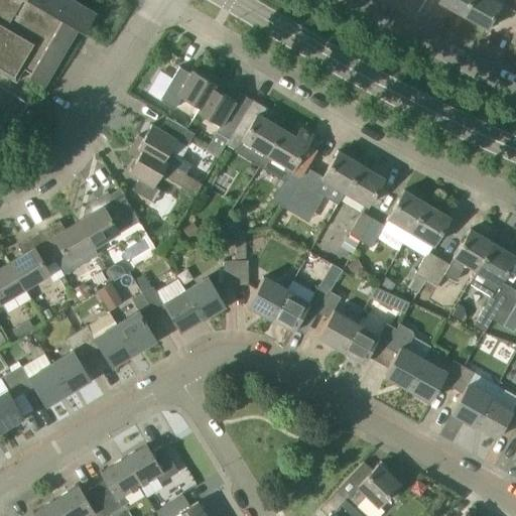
[(101,15),(74,0),(0,0),(0,71),(16,81),(24,68),(30,72),(27,77),(43,86),(78,28),(84,31),(94,14),(99,18),(101,15)]
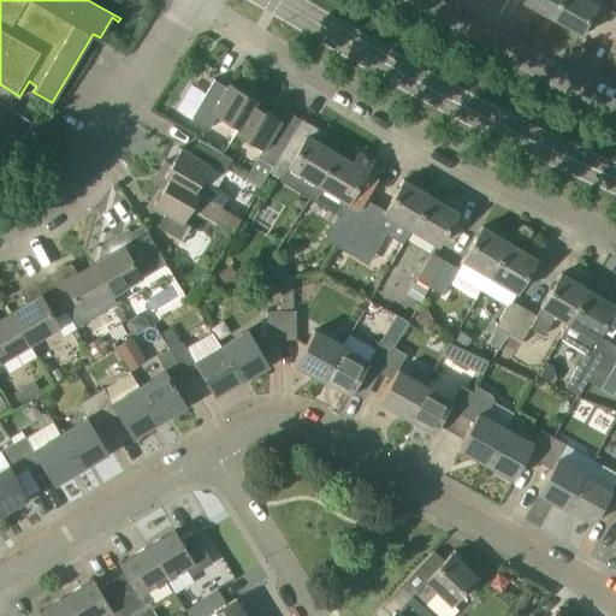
[(555,17),(564,0),(526,0),(526,1),(555,17)]
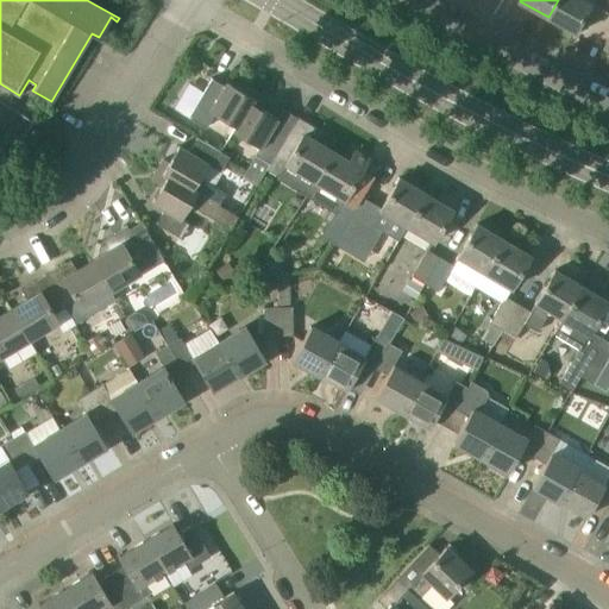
[(606,12),(608,5),(608,0),(558,0),(548,17),(578,33),(594,5),(606,12)]
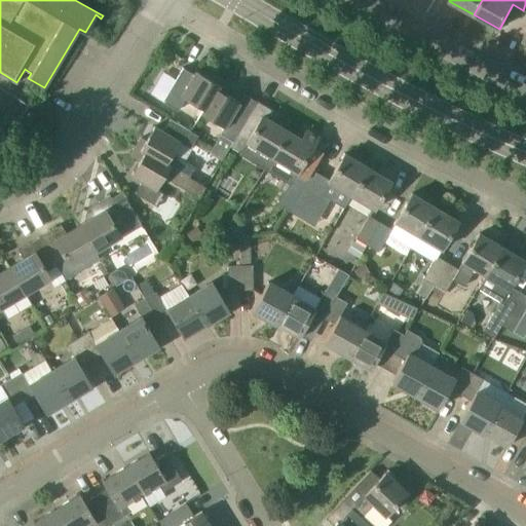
[(203,111),(222,80),(213,75),(210,79),(195,71),(187,86),(176,79),(162,101),(176,108),(182,98),(202,109),(200,113),(200,114),(202,111),(203,111)]
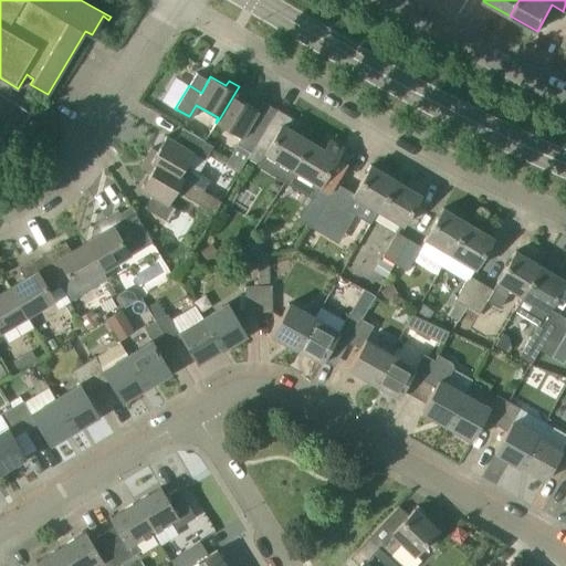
[(250,123),(258,111),(242,102),(248,92),(239,86),(219,119),(218,119),(216,123),(242,138),(238,145),(251,153),(263,130),(250,123)]
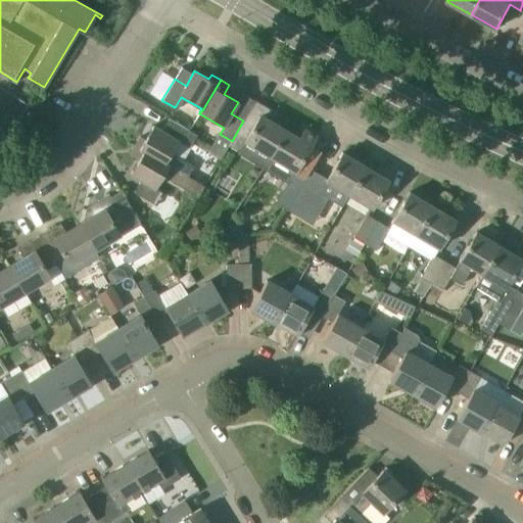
[(270,157),(286,131),(272,122),(277,113),(255,100),(243,121),(232,141),(229,146),(239,151),(244,143),(270,157)]
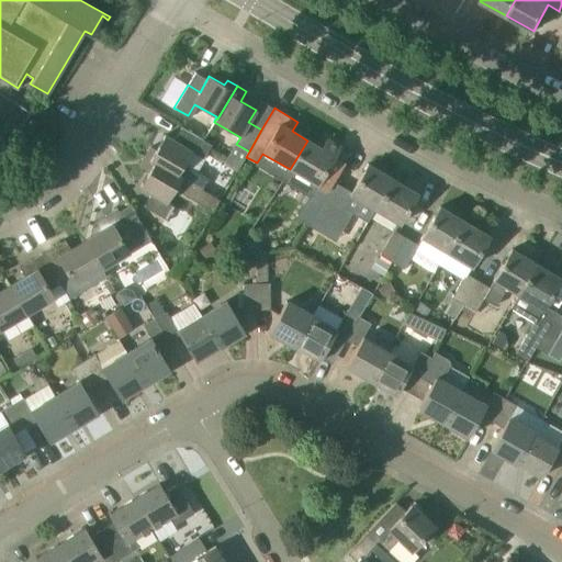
[(208,179),(192,169),(184,165),(193,150),(204,157),(212,145),(181,127),(172,141),(165,135),(156,150),(150,147),(145,156),(179,176),(201,189),(208,179)]
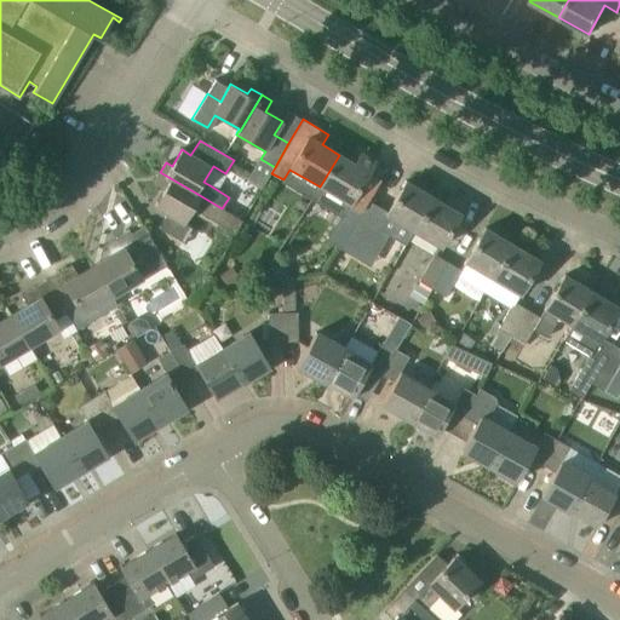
[(366,202),(386,170),(361,154),(354,164),(339,155),(320,187),(313,200),(343,217),(346,211),(357,218),(366,204),(366,202)]
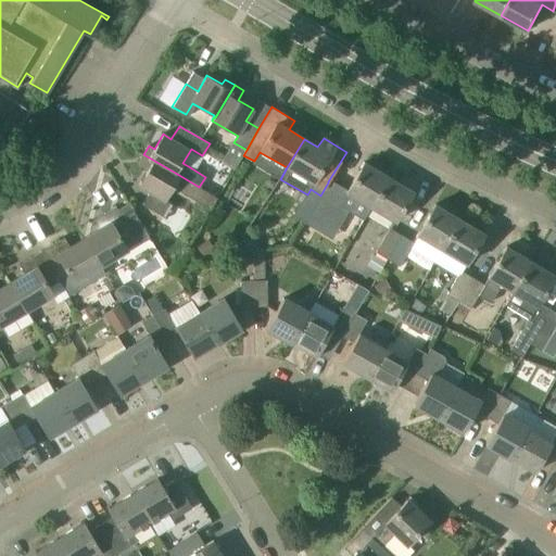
[(216,198),(199,187),(177,174),(143,154),(138,164),(147,171),(138,185),(150,192),(142,204),(165,218),(173,205),(165,200),(173,187),(210,210),(216,198)]
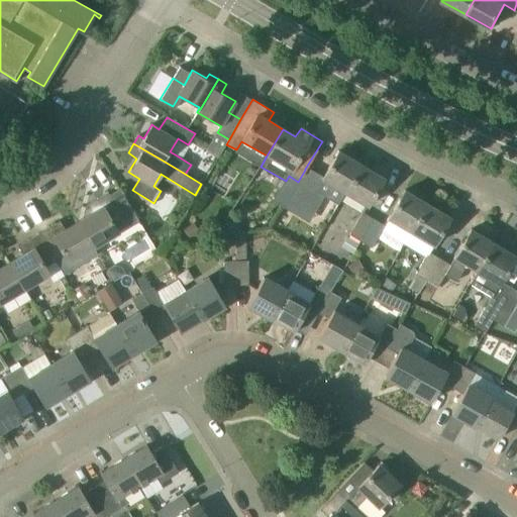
[(344,194),(362,165),(338,151),(322,180),(305,170),(298,182),(299,182),(284,207),(309,222),(324,196),(336,203),(342,193),(344,194)]
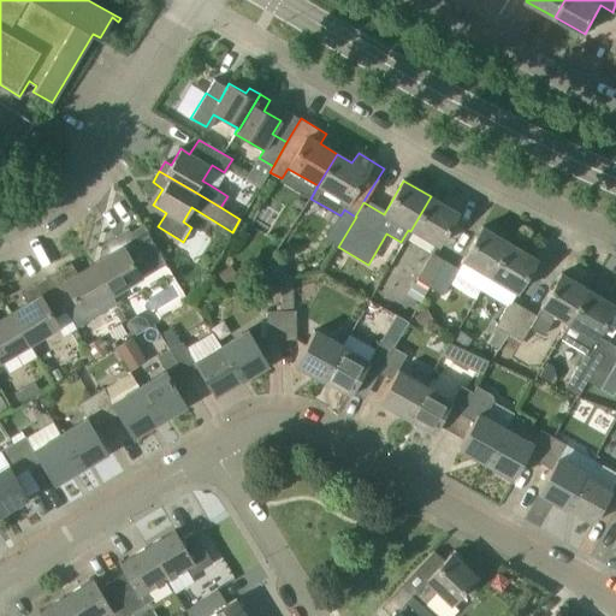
[(438,247),(445,232),(457,212),(431,196),(410,231),(438,247)]
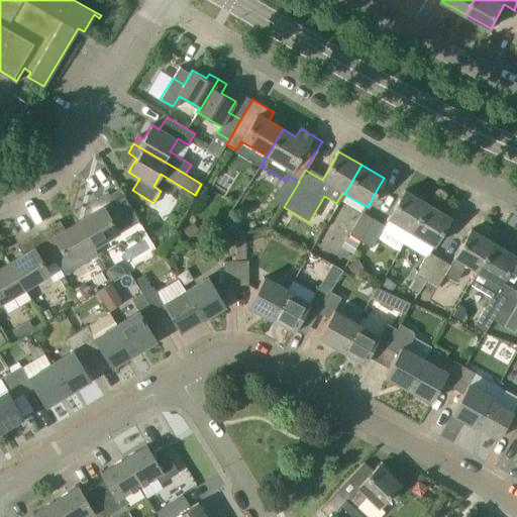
[(119,231),(127,226),(138,219),(120,189),(109,195),(107,192),(86,204),(92,213),(78,221),(94,249),(120,233),(119,231)]
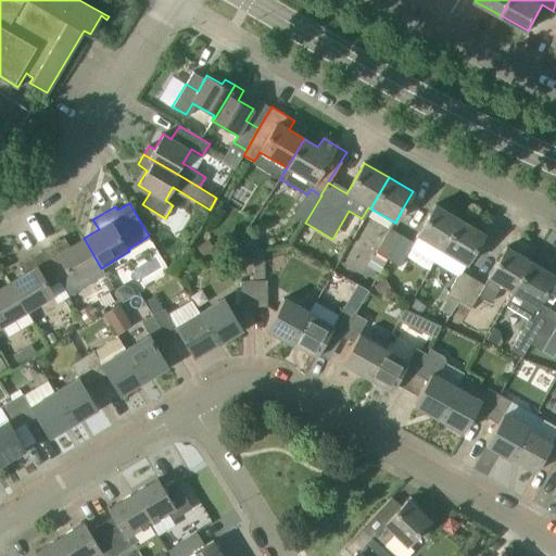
[(411,248),(434,262),(459,218),(434,204),(417,235),(418,236),(411,248)]
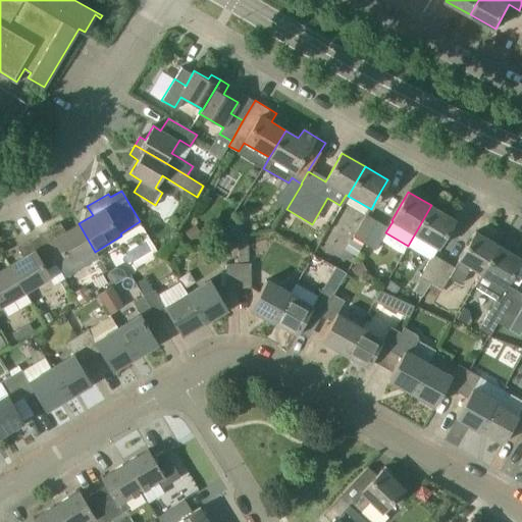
[(430,259),(420,276),(430,283),(444,261),(433,255),(445,237),(455,219),(431,205),(408,246),(430,259)]
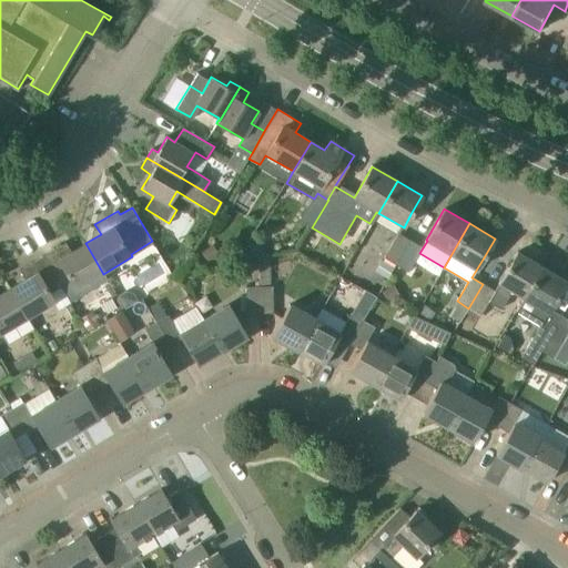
[(304,242),(316,250),(322,240),(311,233),(304,242)]
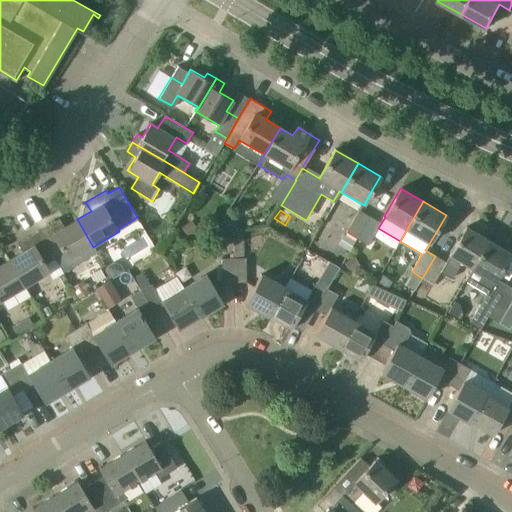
[(357,238),(369,217),(359,211),(346,232),(357,238)]
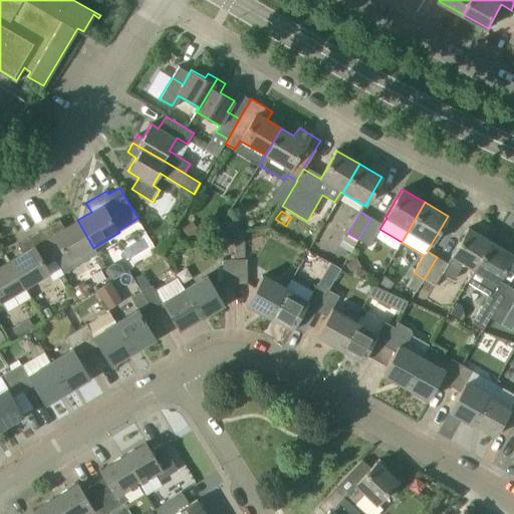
[(370,218),(358,239),(368,246),(381,224),(370,218)]
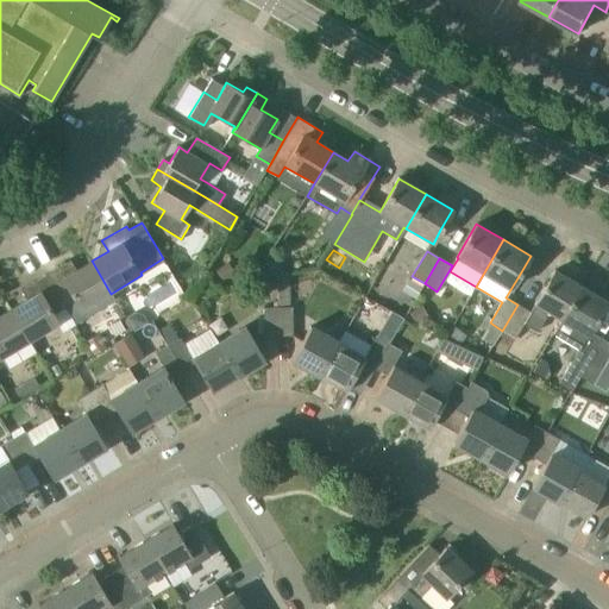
[(280,269),(270,259),(261,270),(270,280),(280,269)]
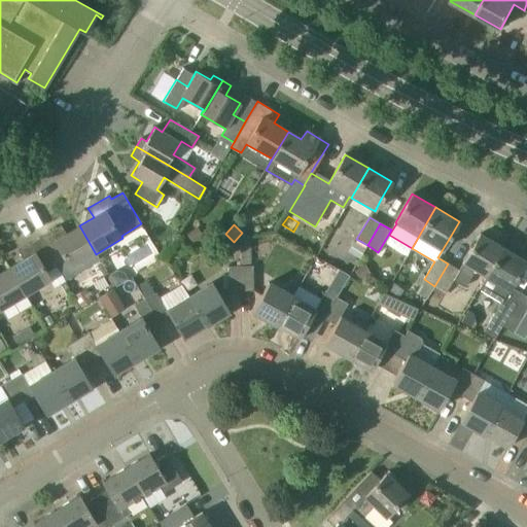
[(96,254),(79,225),(66,234),(61,225),(39,238),(59,271),(68,265),(71,269),(96,254)]
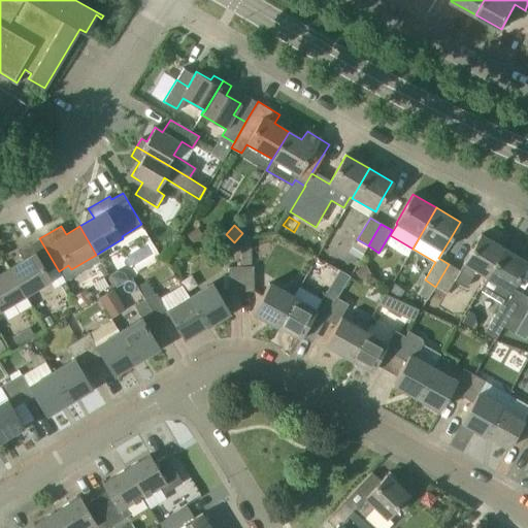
[(194,245),(204,237),(197,228),(187,235),(194,245)]
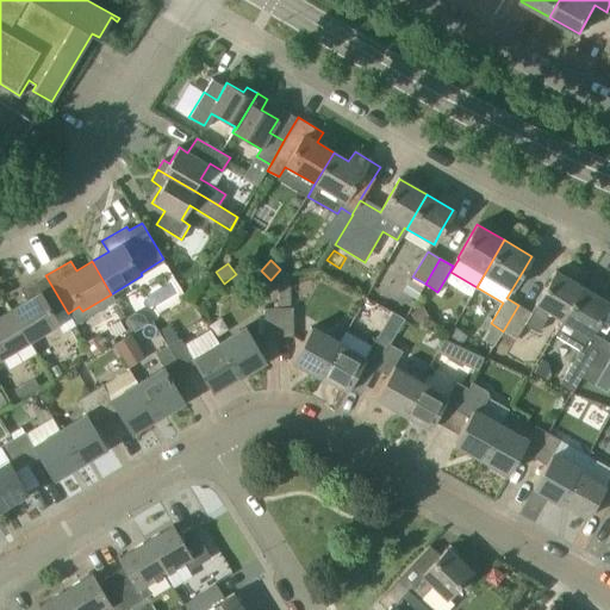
[(562,319),(583,286),(555,271),(535,304),(536,305),(524,324),(537,332),(549,312),(562,319)]
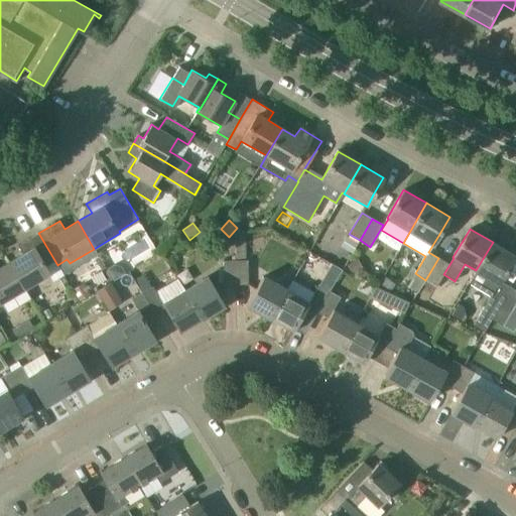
[(48,270),(57,265),(38,233),(17,246),(22,254),(9,262),(29,296),(30,296),(26,289),(51,274),(48,270)]
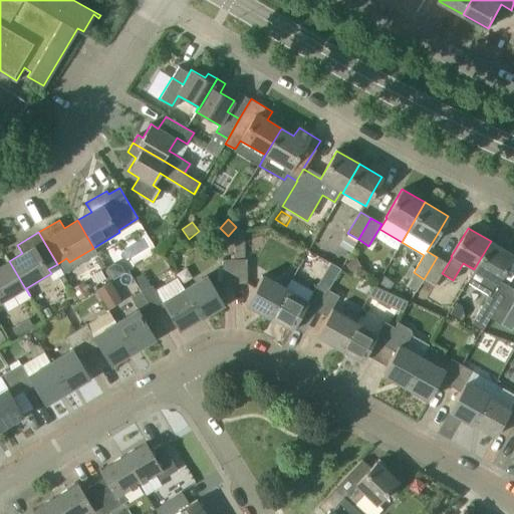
[(234,259),(244,259),(244,233),(234,235),(234,259)]
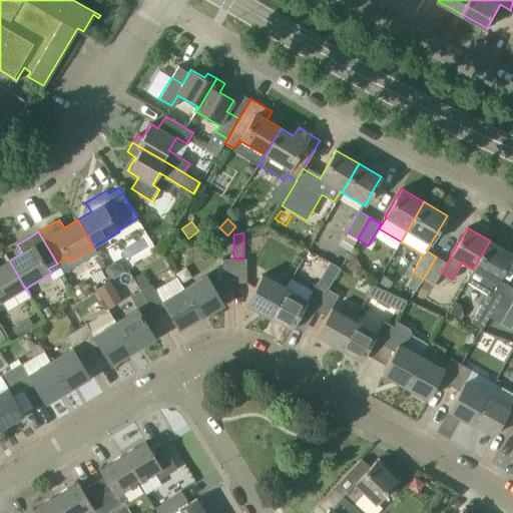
[(339,244),(349,250),(355,241),(344,235),(339,244)]
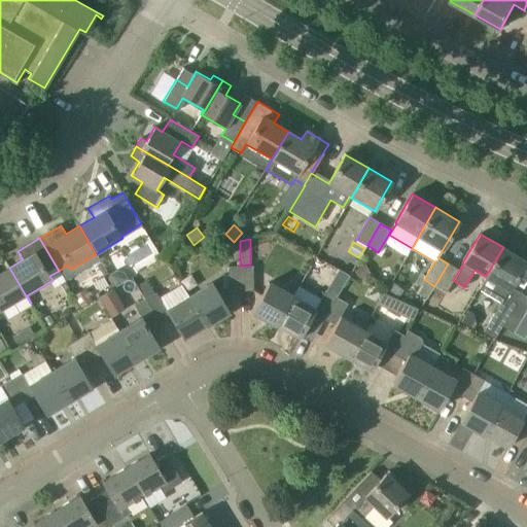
[(501,303),(508,290),(526,261),(503,247),(486,276),(479,288),(501,303)]
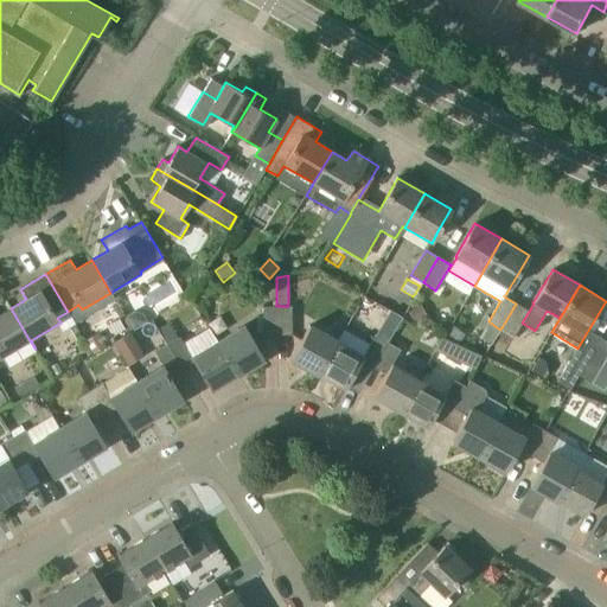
[(516,304),(500,330),(513,337),(522,321),(521,320),(526,310),(516,304)]
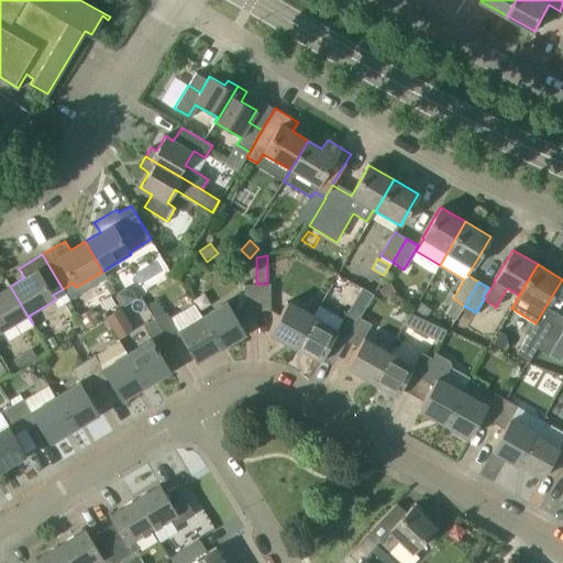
[(384,300),(396,294),(389,283),(378,289),(384,300)]
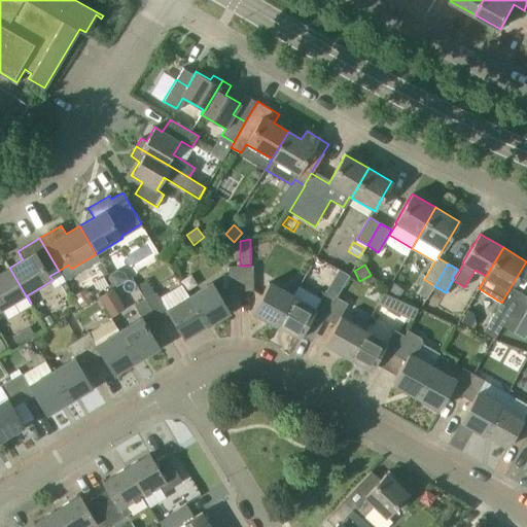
[(229,291),(241,290),(240,266),(227,267),(229,291)]
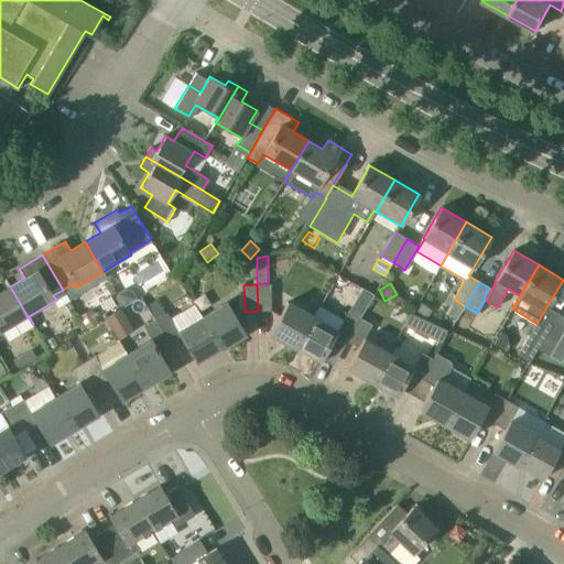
[(258,311),(271,311),(271,284),(268,284),(257,284),(258,311)]
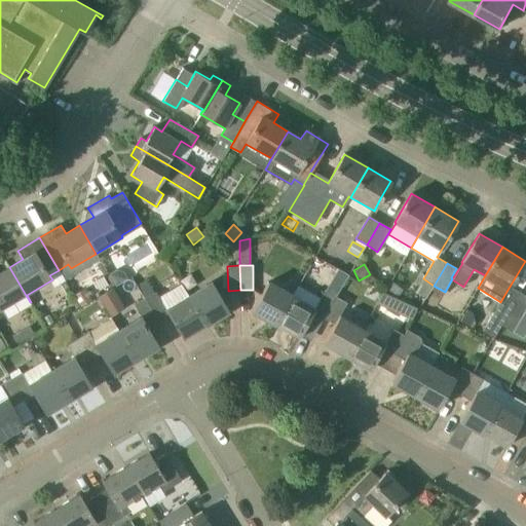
[(30,302),(9,267),(0,272),(0,310),(3,309),(7,316),(30,302)]
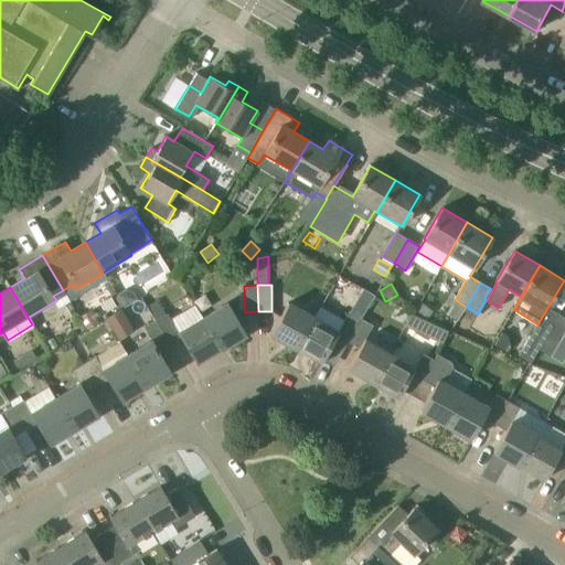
[(354,299),(366,307),(373,296),(361,288),(354,299)]
